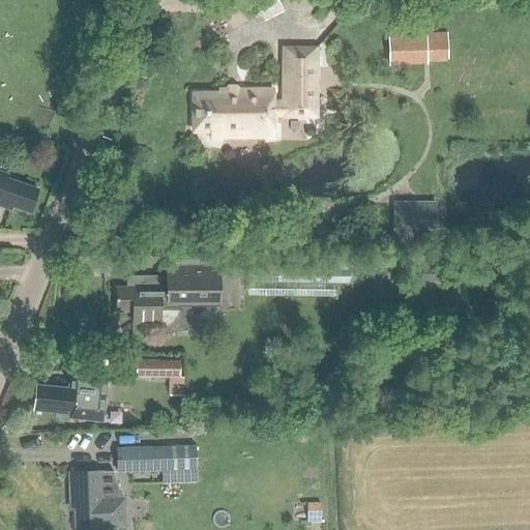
[(425,65),(424,36),(387,37),(388,66),(425,65)]
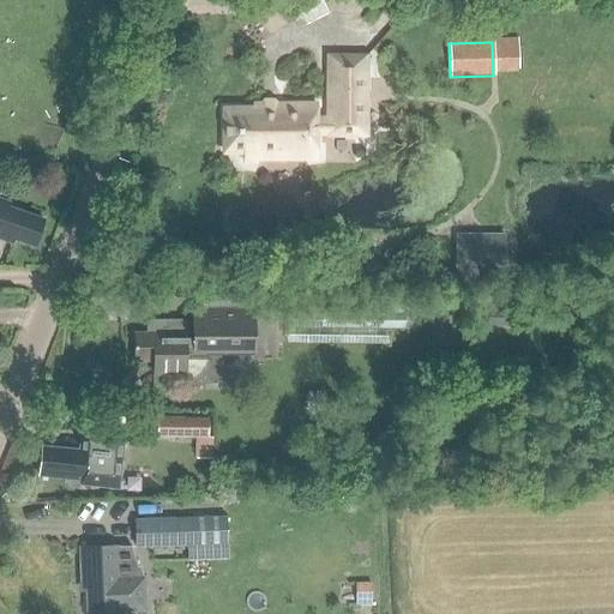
[(363,55),(327,55),(327,121),(315,121),(315,106),(252,104),(252,108),(224,108),(224,150),(254,150),(253,157),(314,157),(314,131),(329,131),(329,133),(363,133),(363,55)]
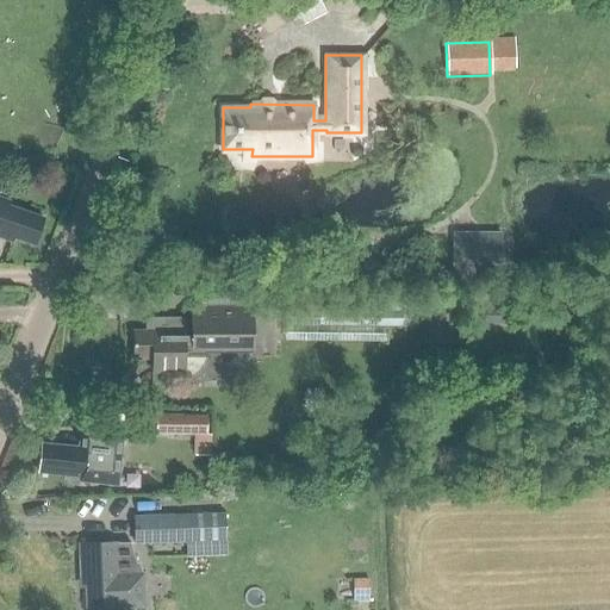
[(31,246),(41,219),(6,206),(7,201),(0,199),(0,238),(10,242),(11,238),(31,246)]
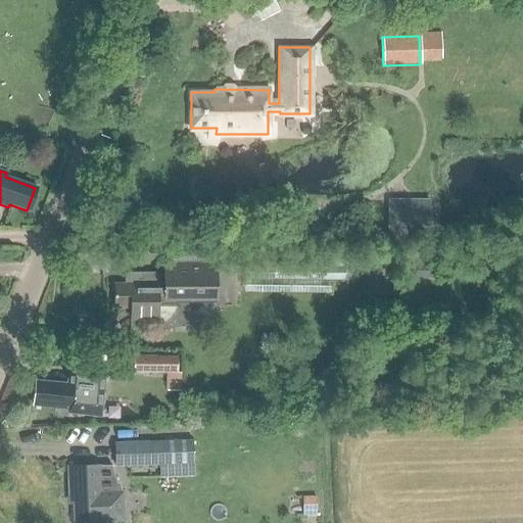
[(389,242),(431,242),(431,209),(389,209),(389,242)]
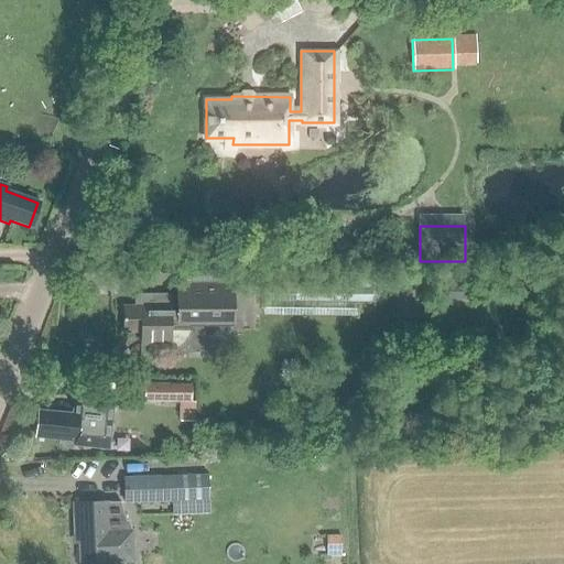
[(177,296),(171,296),(171,295),(136,295),(136,306),(123,306),(123,333),(141,333),(141,345),(147,345),(147,346),(171,346),(171,332),(191,331),(191,314),(234,314),(234,285),(177,285),(177,296)]
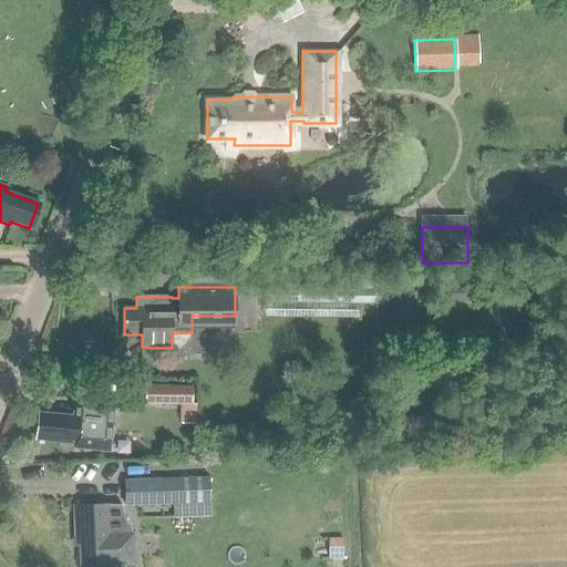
[(192,384),(143,384),(143,404),(192,405),(192,384)]
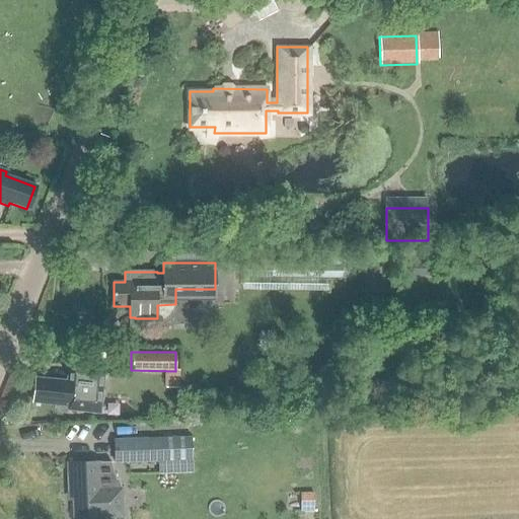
[(67,413),(70,410),(100,413),(104,365),(75,363),(73,382),(35,379),(33,403),(56,404),(55,409),(57,409),(60,412),(67,413)]
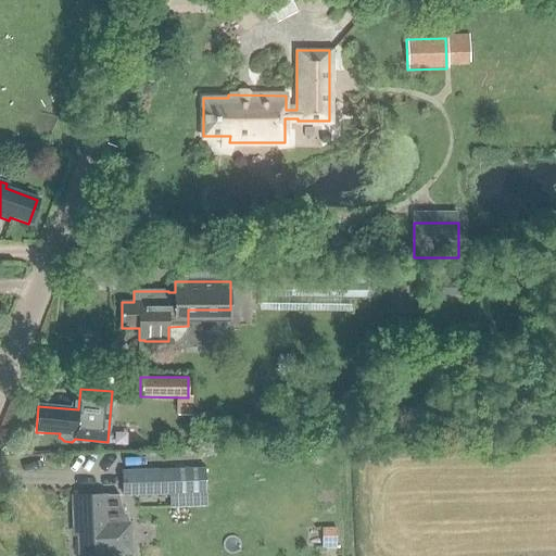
[(254,447),(251,455),(255,462),(263,462),(267,454),(263,447),(254,447)]
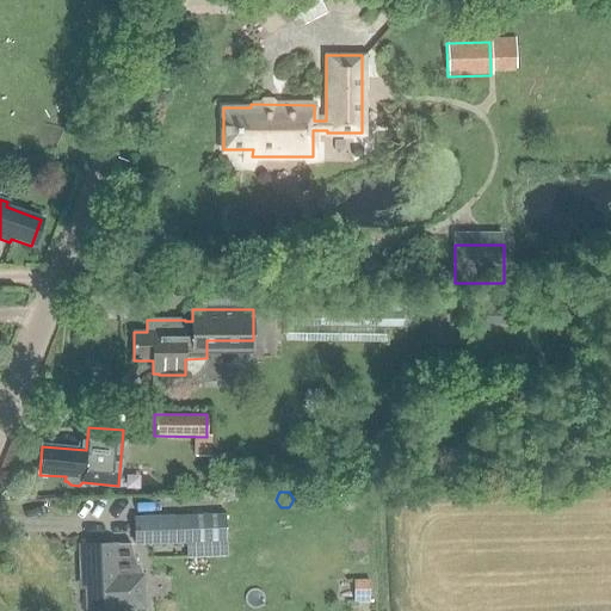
[(226,541),(226,514),(135,518),(136,543),(186,542),(226,541)]
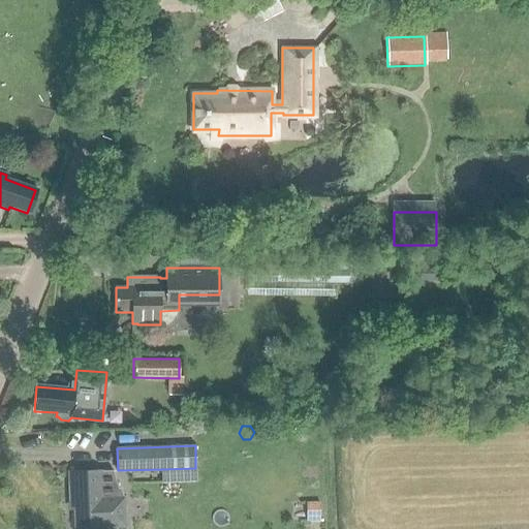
[(122,497),(120,497),(112,470),(67,472),(68,502),(73,502),(74,527),(101,526),(123,525),(122,497)]
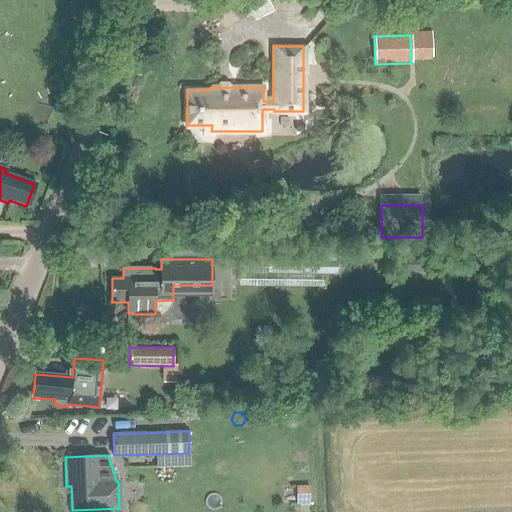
[(309,487),(295,486),(295,505),(309,506),(309,487)]
